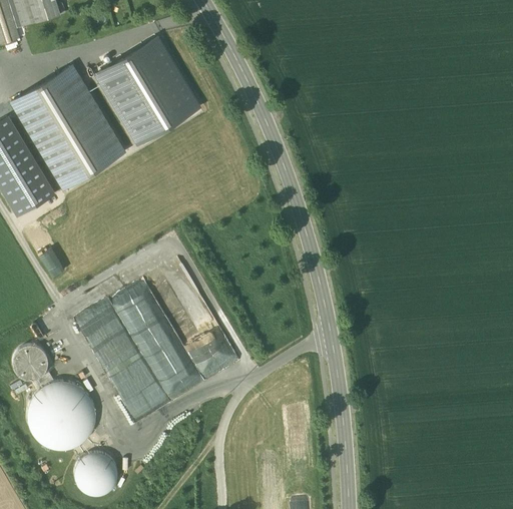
[(0,0),(0,46),(17,42),(14,33),(3,0),(0,0)]
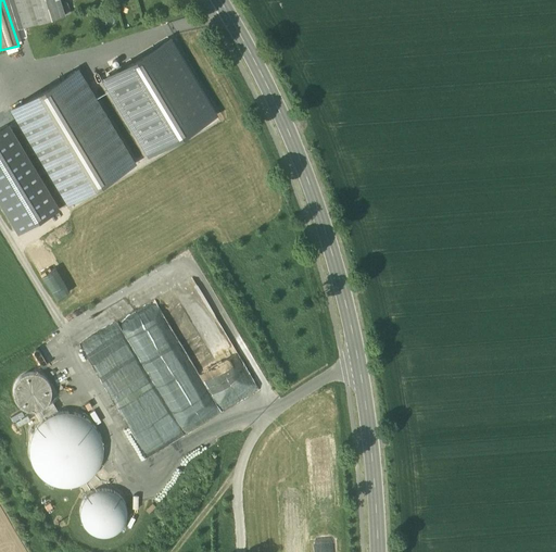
[(68,9),(62,11),(58,0),(11,0),(22,35),(50,25),(65,21),(72,19),(68,9)]
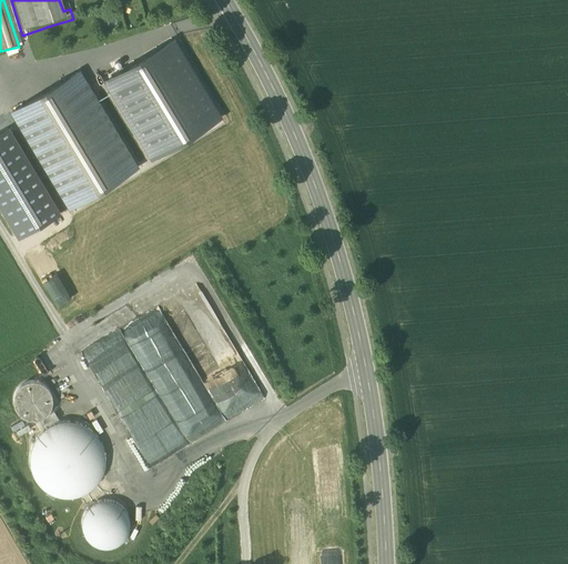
[(104,86),(151,162),(220,121),(173,44),(104,86)]
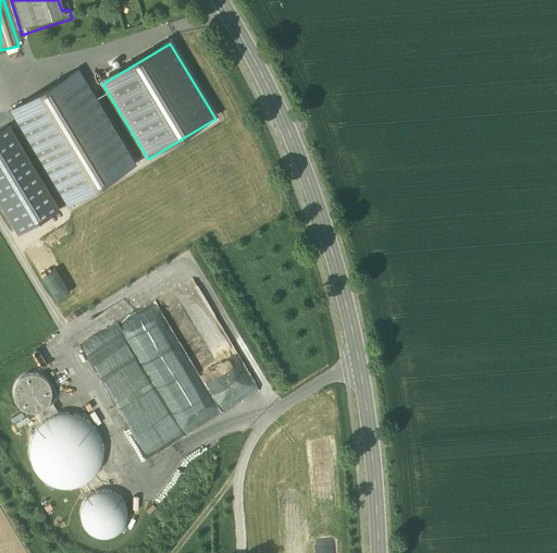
[(11,113),(67,208),(134,168),(76,74),(11,113)]
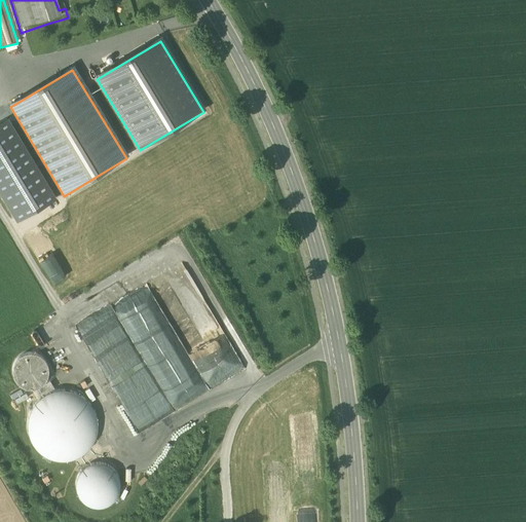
[(6,123),(0,126),(0,192),(19,224),(53,202),(6,123)]
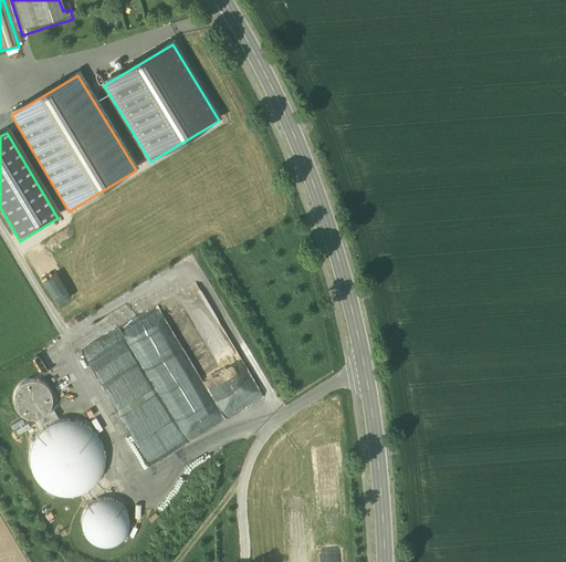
[(206,388),(219,383),(203,377),(209,362),(200,364),(203,355),(201,354),(199,362),(196,345),(205,343),(213,319),(199,291),(163,309),(160,308),(159,304),(113,312),(117,337),(84,353),(113,413),(121,395),(122,394),(119,381),(124,380),(126,392),(150,387),(153,389),(166,383),(165,381),(170,365),(176,376),(195,367),(206,388)]
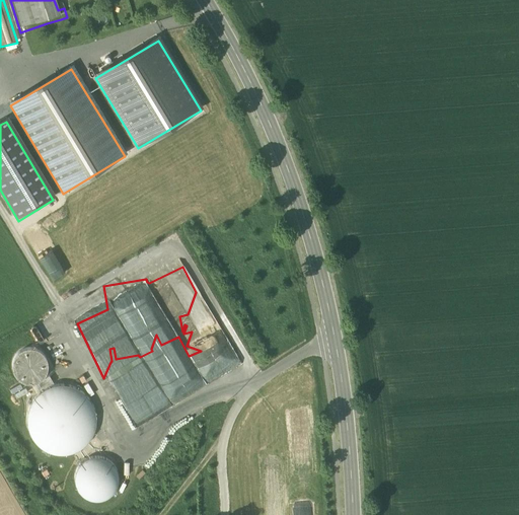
[(204,357),(228,346),(218,324),(201,332),(206,342),(198,346),(204,357)]
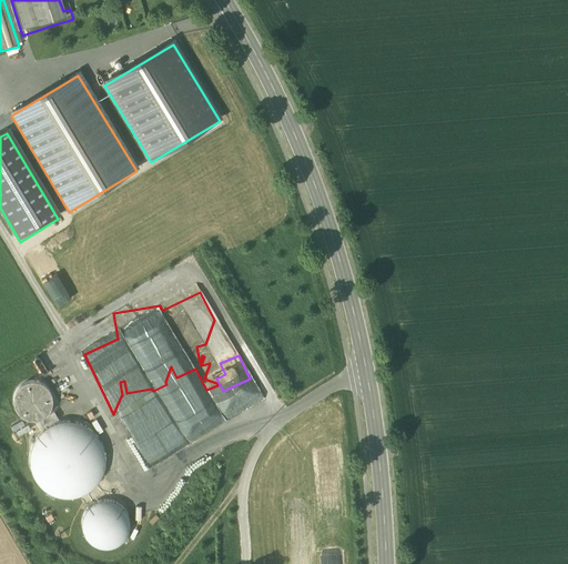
[(34,362),(34,365),(42,378),(44,379),(47,378),(47,374),(40,362),(37,361),(34,362)]
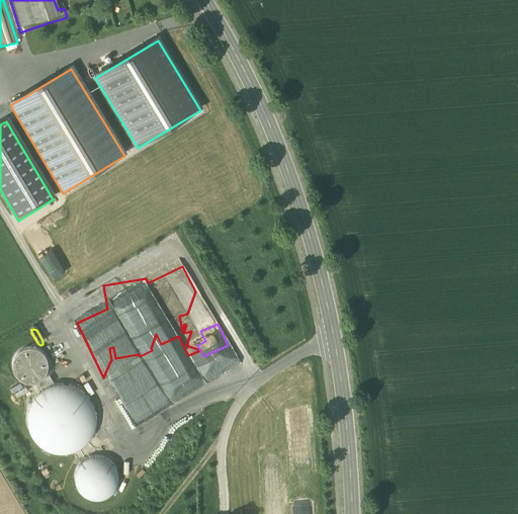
[(12,371),(14,377),(19,382),(26,386),(33,386),(39,382),(45,378),(47,371),(48,364),(45,358),(39,353),(33,350),(26,350),(20,353),(15,358),(12,364),(12,371)]
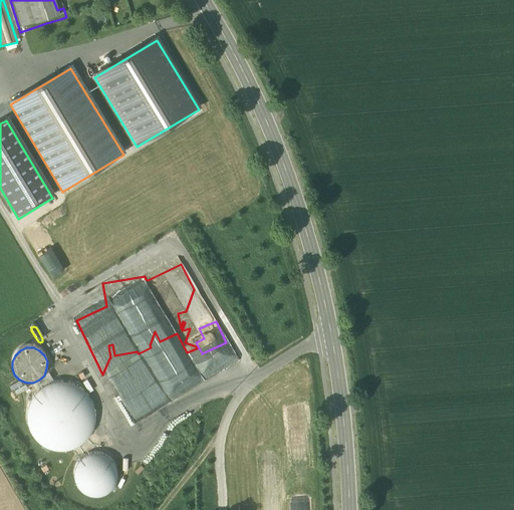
[(46,376),(34,384),(38,392),(50,385),(46,376)]
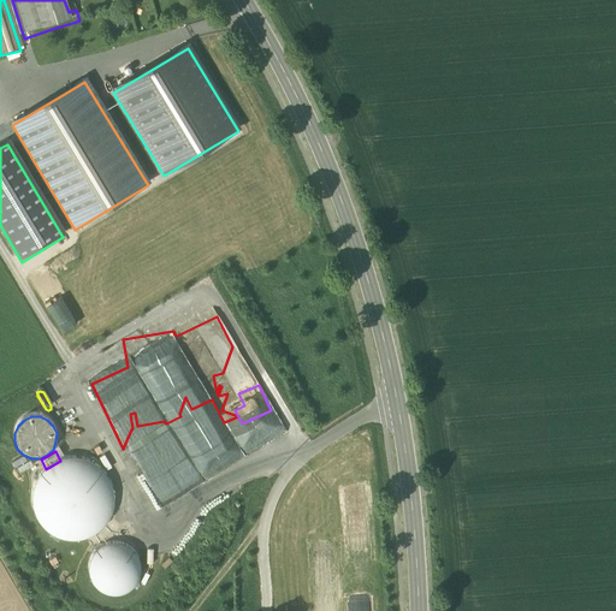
[(31,499),(34,515),(42,529),(55,538),(71,541),(87,539),(101,531),(110,517),(113,503),(111,486),(102,473),(89,463),(83,462),(75,460),(58,463),(45,472),(35,484),(31,499)]
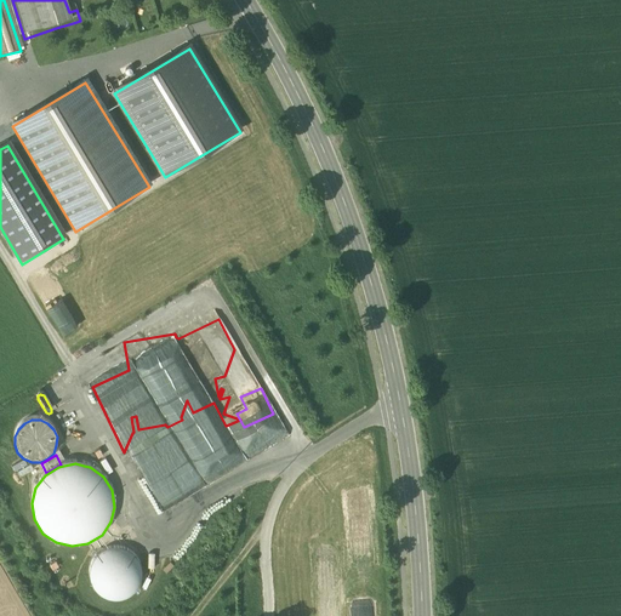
[(30,468),(17,474),(21,479),(33,473),(30,468)]
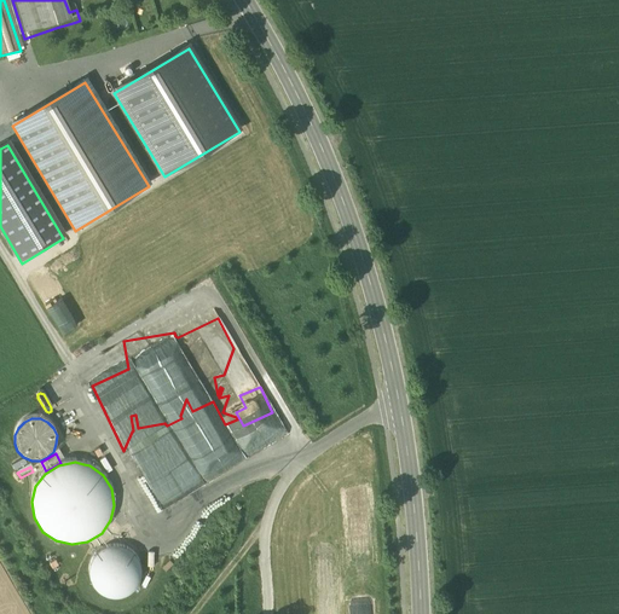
[(88,569),(88,579),(93,589),(100,596),(110,600),(120,598),(129,595),(137,588),(140,578),(140,567),(136,559),(128,551),(119,548),(109,548),(99,551),(92,560),(88,569)]
